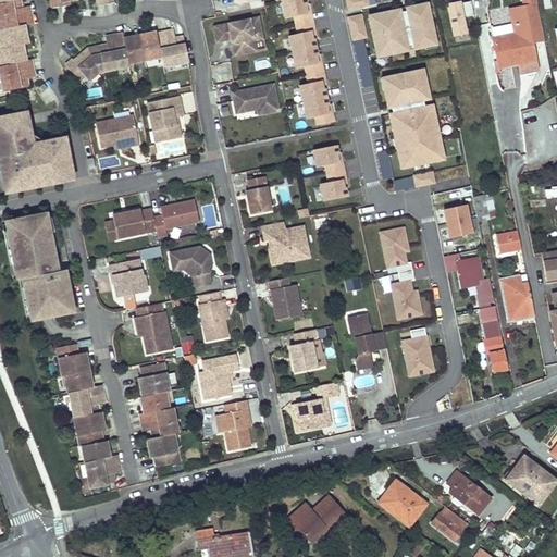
[(3,66),(0,66),(5,90),(23,86),(22,78),(27,77),(36,75),(33,60),(27,61),(24,45),(28,45),(25,26),(34,24),(29,5),(24,7),(24,0),(23,0),(0,0),(0,23),(1,31),(0,31),(3,49),(0,50),(3,66)]
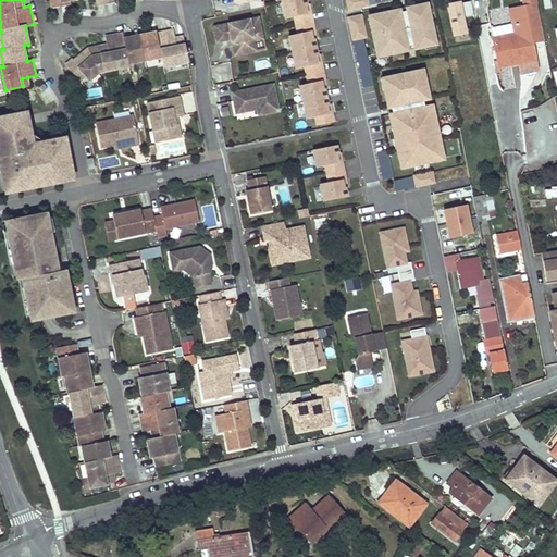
[(317,128),(336,124),(309,0),(281,0),(285,22),(295,22),(298,36),(289,39),(296,72),(305,72),(309,86),(299,87),(306,122),(316,121),(317,128)]
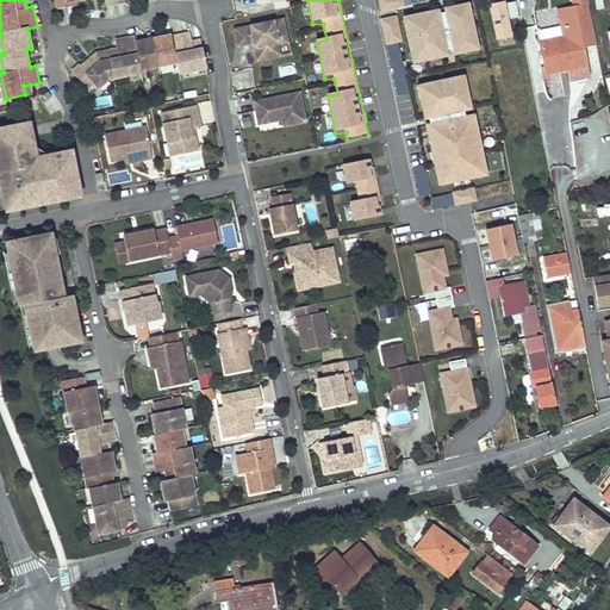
[(402,0),(378,0),(379,10),(403,7),(402,0)]
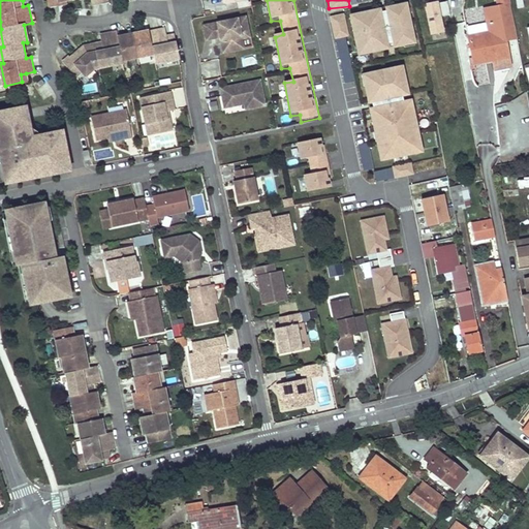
[(427,33),(441,32),(439,0),(432,0),(424,1),(427,33)]
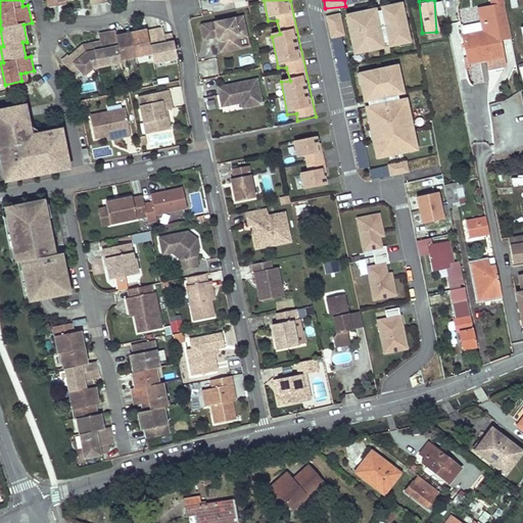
[(464,33),(469,55),(487,51),(488,56),(505,53),(502,37),(512,35),(505,0),(493,0),(494,3),(480,6),(482,18),(491,16),(493,28),(484,29),(464,33)]
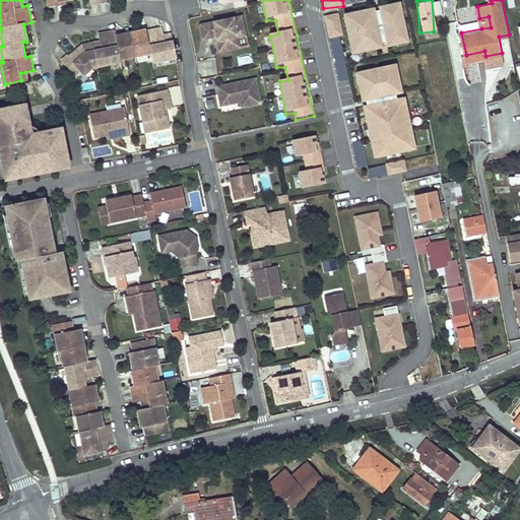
[(344,19),(353,57),(409,47),(399,4),(344,19)]
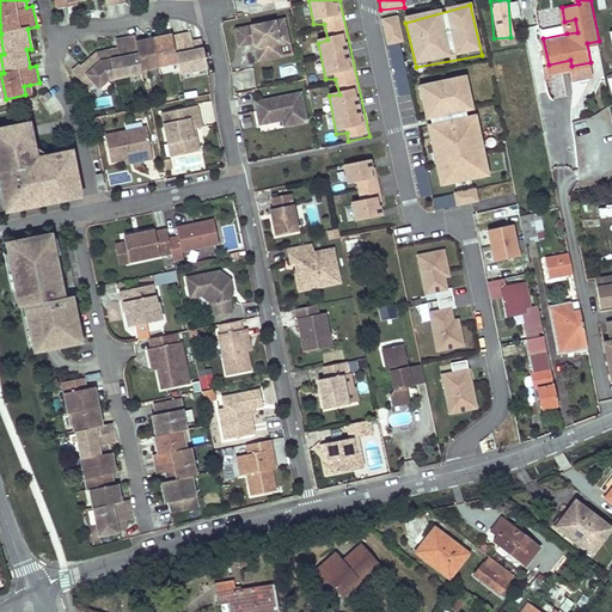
[(399,14),(381,17),(384,44),(402,42),(399,14)]
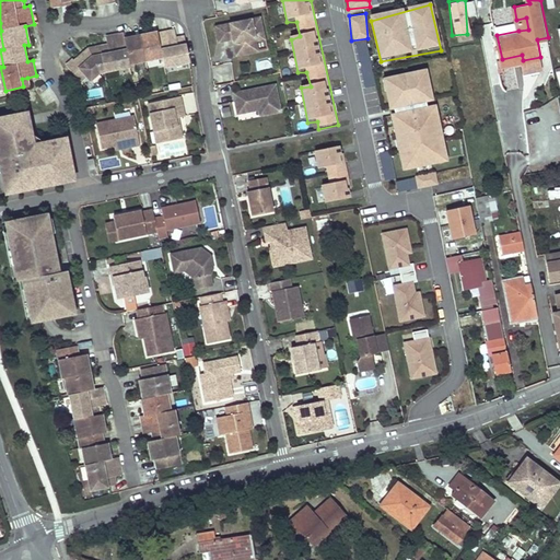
[(265,16),(220,25),(223,43),(236,41),(238,49),(248,47),(251,54),(264,51),(261,42),(259,32),(267,31),(265,16)]
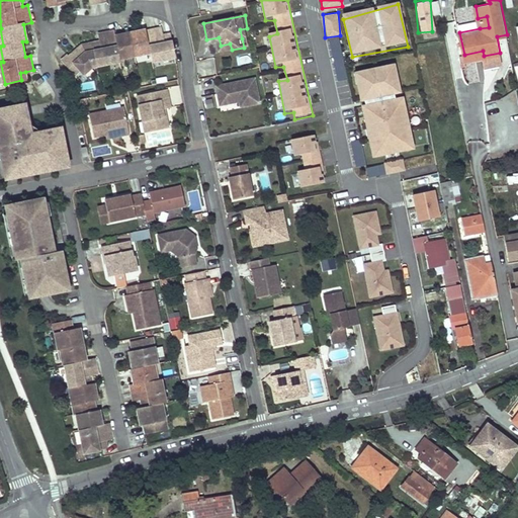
[(478,18),(480,28),(489,27),(487,16),(478,18)]
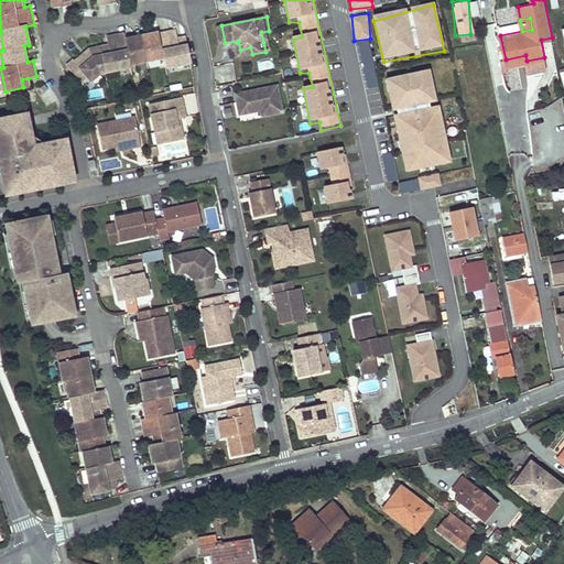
[(271,41),(269,31),(261,32),(263,42),(271,41)]
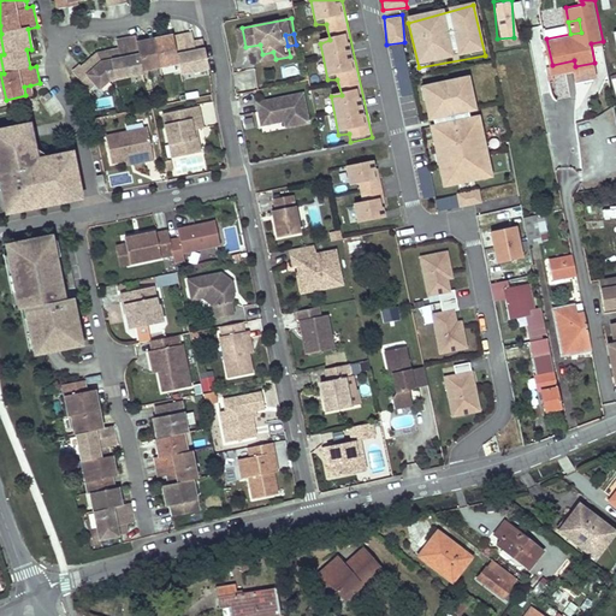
[(80,65),(75,72),(89,88),(96,83),(100,87),(108,81),(143,73),(143,71),(179,64),(182,73),(209,69),(206,47),(197,48),(194,35),(175,39),(175,36),(140,43),(138,39),(120,42),(123,51),(123,54),(118,55),(117,52),(101,54),(96,59),(98,60),(87,71),(80,65)]
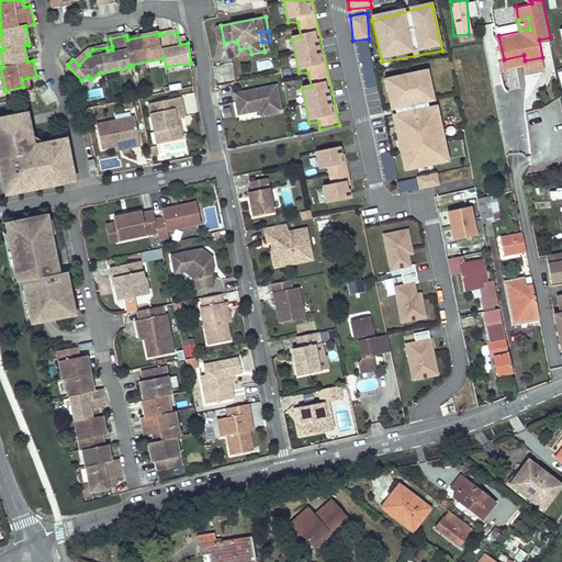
[(249,47),(239,49),(242,56),(251,54),(249,47)]
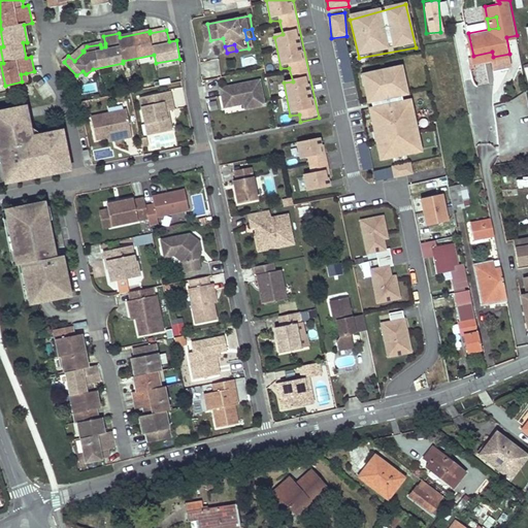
[(473,56),(473,61),(493,57),(492,52),(473,56)]
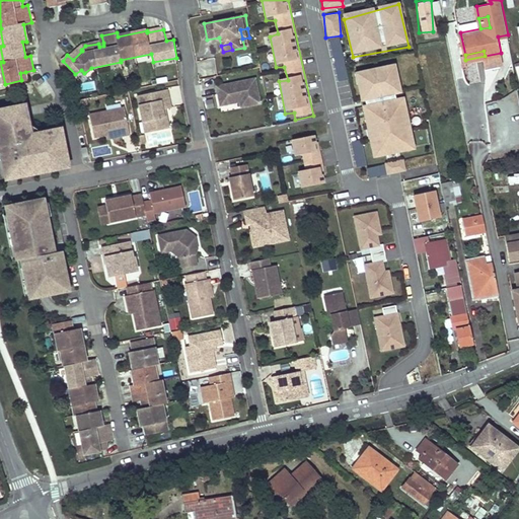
[(354,75),(374,161),(417,153),(406,100),(397,66),(354,75)]
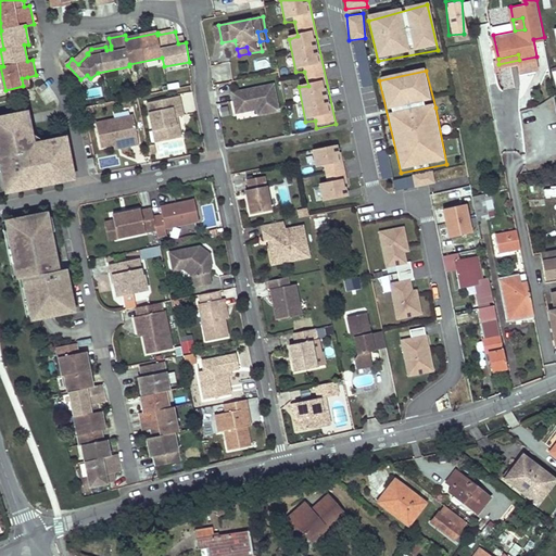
[(275,85),(234,93),(238,114),(258,110),(260,115),(280,111),(275,85)]
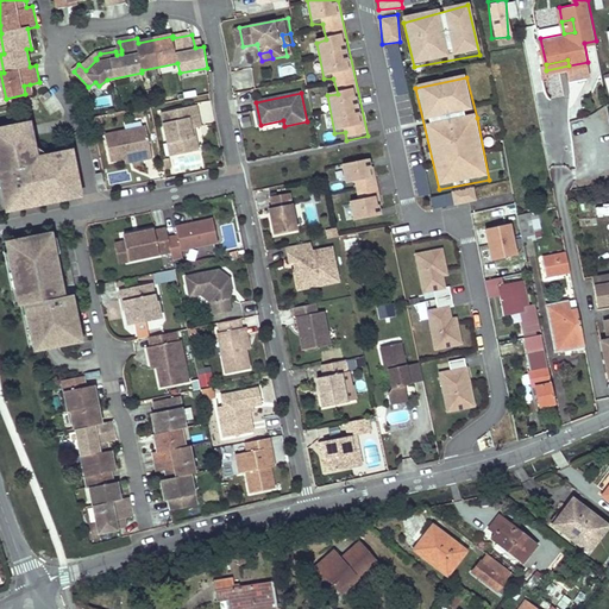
[(199,110),(165,115),(170,142),(175,142),(177,155),(200,151),(196,131),(203,130),(199,110)]
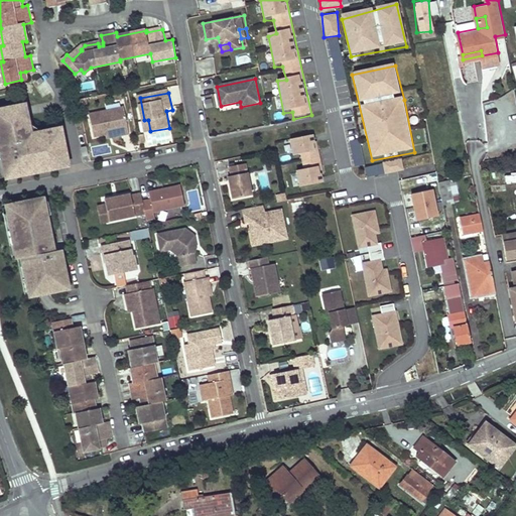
[(25,105),(0,109),(0,141),(1,142),(8,178),(30,173),(30,170),(61,164),(60,161),(68,160),(61,129),(36,133),(31,132),(25,105)]
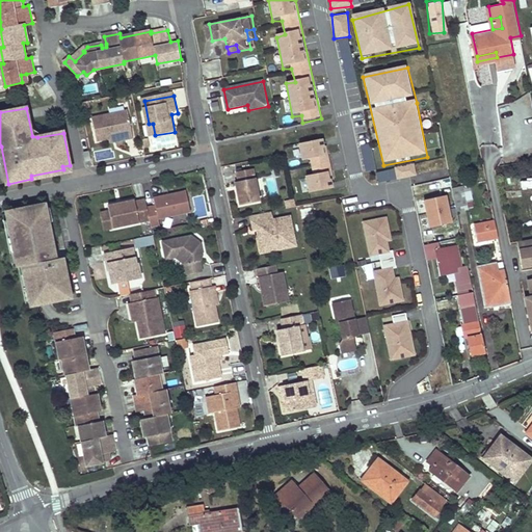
[(128,110),(92,117),(97,141),(109,138),(124,136),(124,139),(133,137),(128,110)]
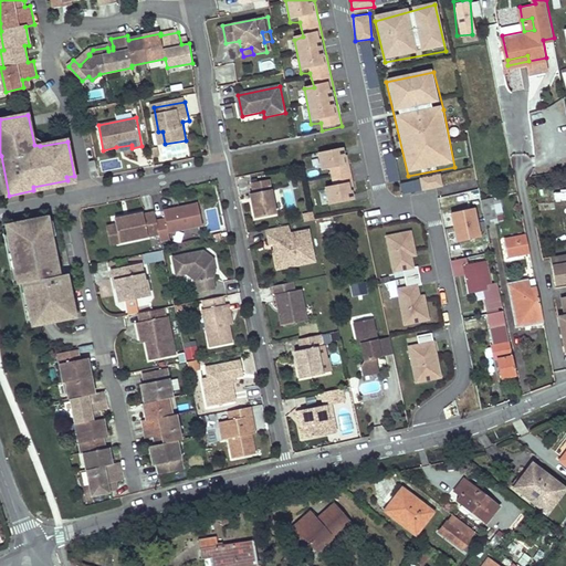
[(325,189),(329,208),(356,203),(346,150),(318,154),(324,175),(331,173),(334,188),(325,189)]
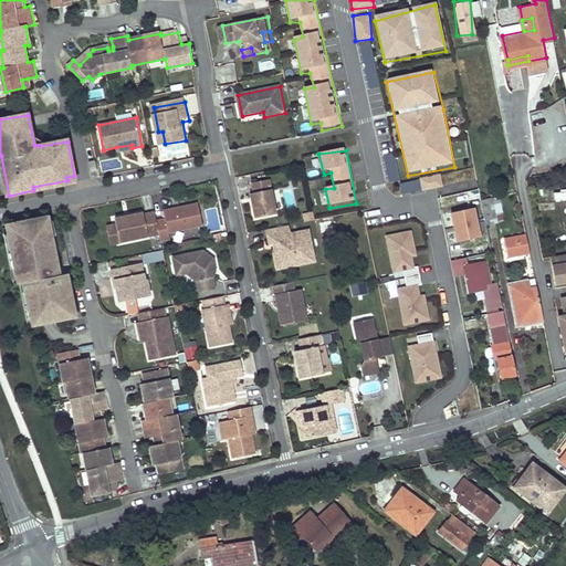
[(440,174),(419,176),(421,189),(441,187),(440,174)]
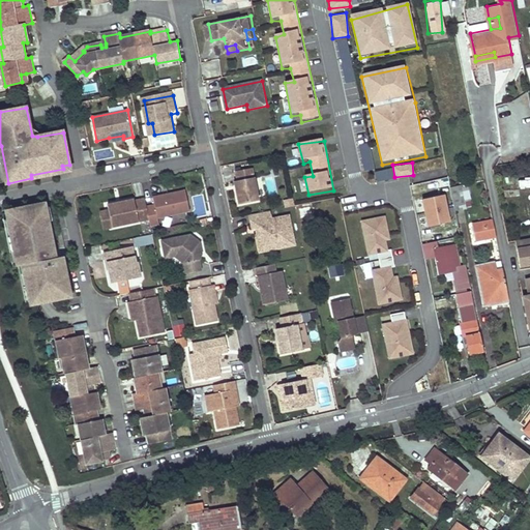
[(31,175),(31,178),(71,170),(69,165),(62,166),(63,169),(31,175)]
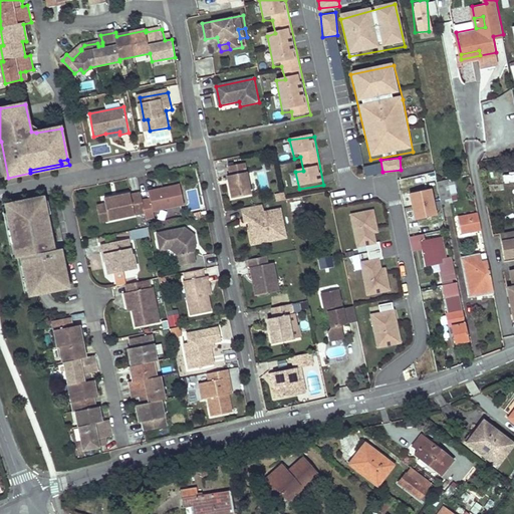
[(362,166),(365,176),(381,172),(379,162),(362,166)]
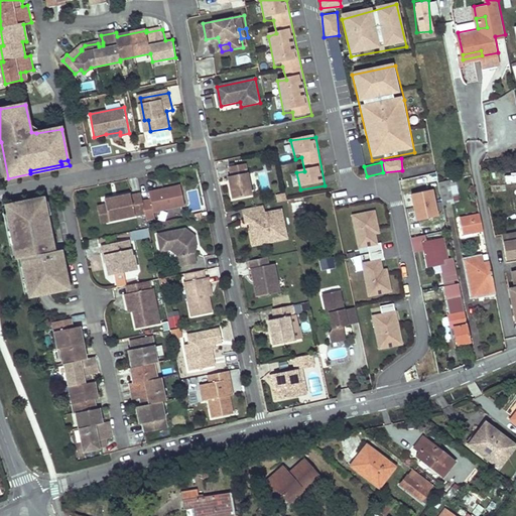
[(247,164),(231,167),(233,176),(230,177),(234,200),(253,196),(247,164)]
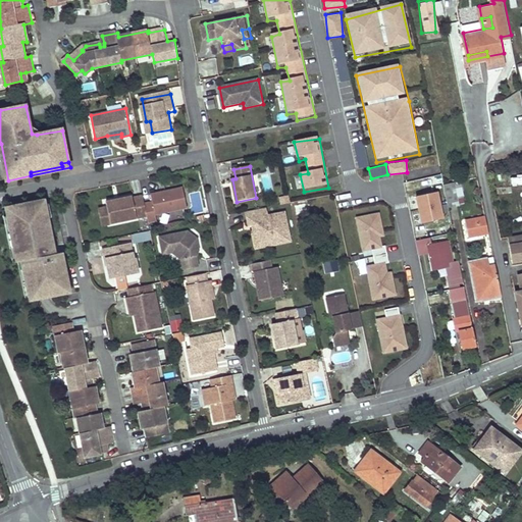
[(264,192),(280,192),(279,167),(268,168),(269,174),(263,174),(264,192)]
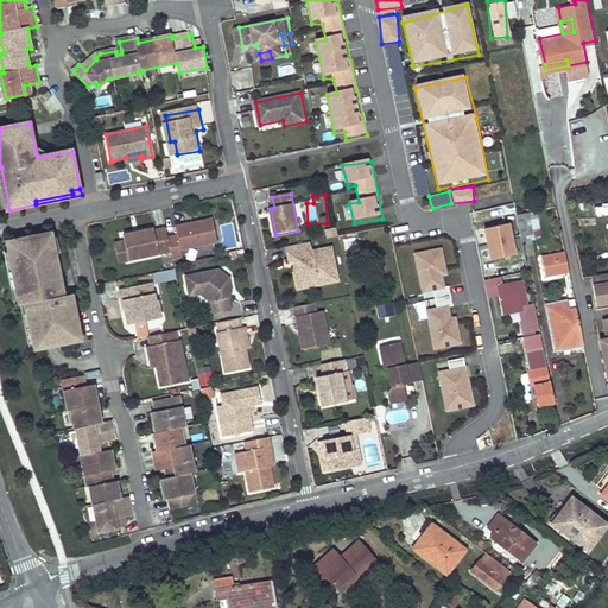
[(537,211),(517,214),(523,242),(537,239),(536,232),(540,230),(537,211)]
